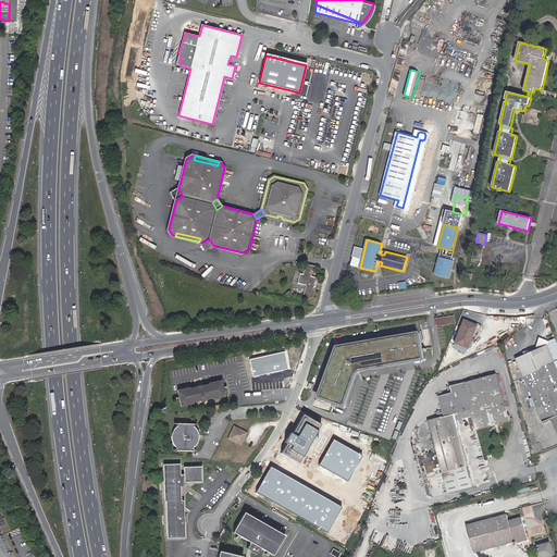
[(472,258),(480,260),(484,244),(475,242),(472,258)]
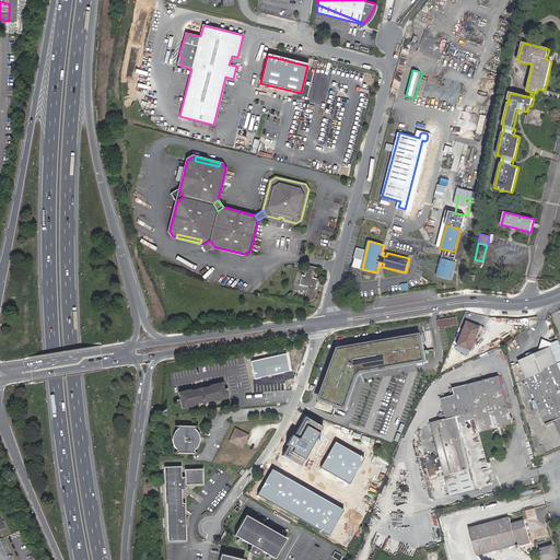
[(438,276),(452,280),(456,263),(454,261),(455,257),(448,255),(447,260),(442,258),(438,276)]
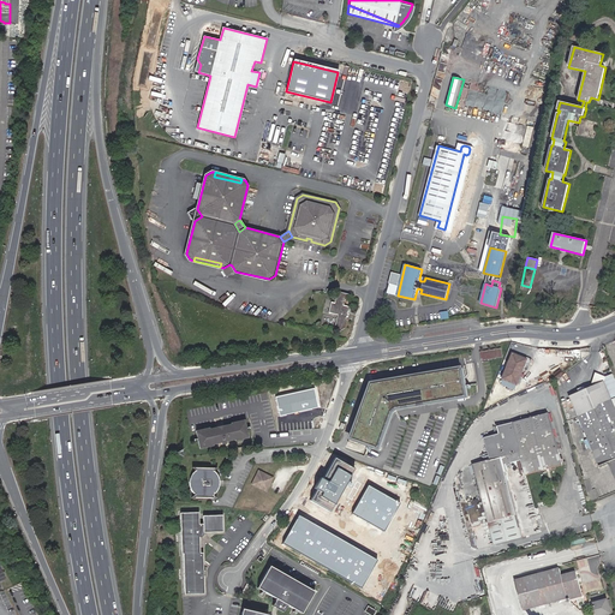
[(338,291),(335,303),(332,302),(328,312),(338,315),(334,329),(340,330),(345,327),(347,318),(346,318),(346,316),(347,316),(348,312),(347,312),(347,310),(350,311),(350,306),(344,304),(346,293),(338,291)]
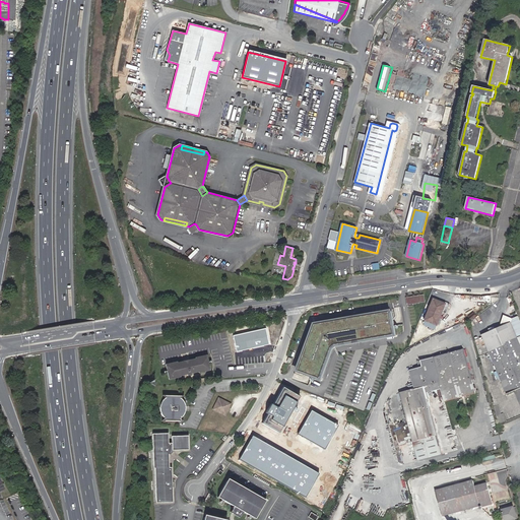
[(407,304),(426,303),(425,295),(406,297),(407,304)]
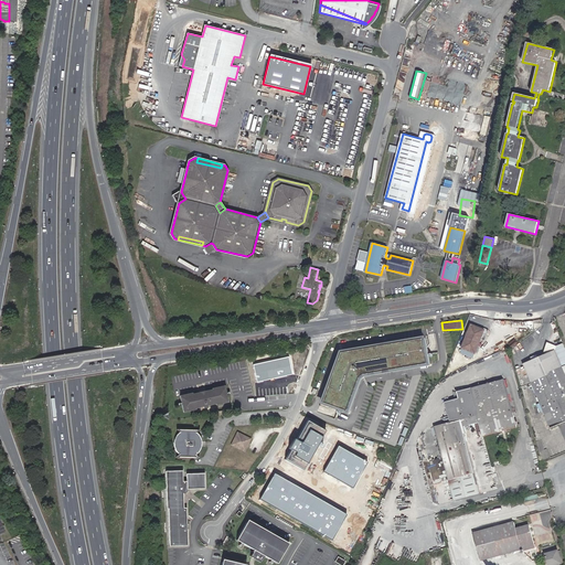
[(477,326),(476,328),(471,326),(461,348),(475,353),(481,338),(484,340),(489,330),(477,326)]
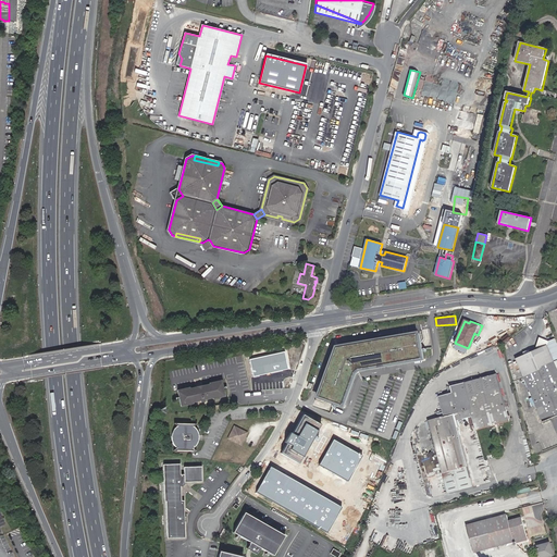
[(418,335),(338,348),(321,396),(343,406),(356,372),(358,370),(421,359),(418,335)]
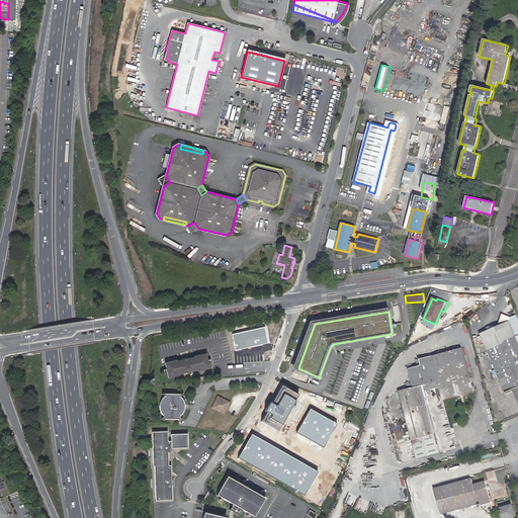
[(503,324),(480,334),(504,393),(517,386),(517,319),(516,316),(511,318),(502,315),(499,323),(503,324)]
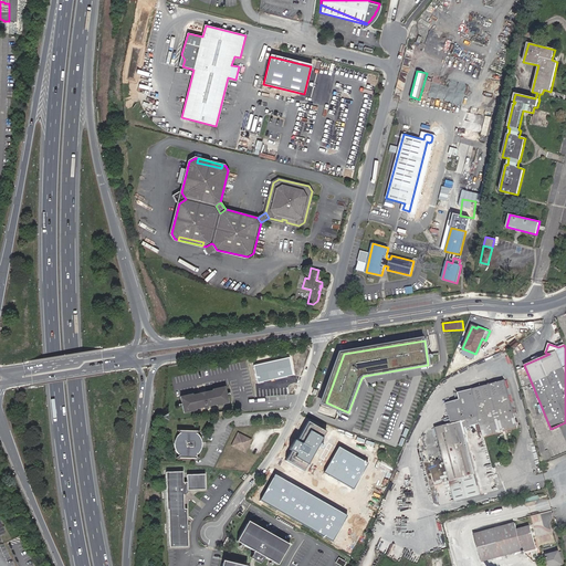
[(427,430),(421,438),(427,459),(425,460),(435,502),(440,505),(498,489),(484,437),(517,428),(504,380),(471,389),(478,416),(451,423),(427,430)]
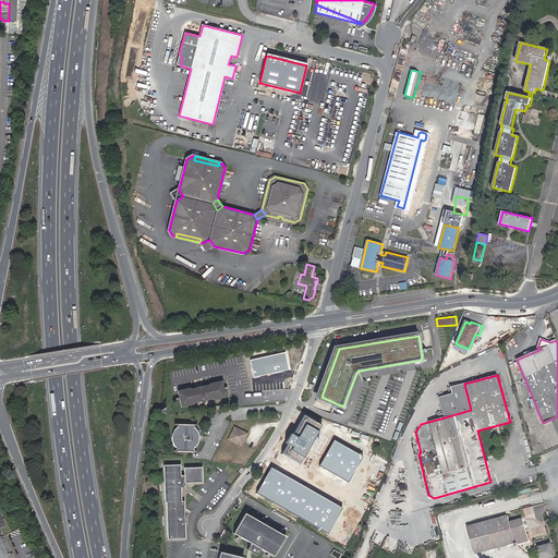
[(210,386),(210,387),(190,391),(190,390),(178,392),(181,409),(193,405),(193,404),(201,402),(202,404),(205,403),(205,402),(214,400),(214,401),(225,399),(221,384),(210,386)]
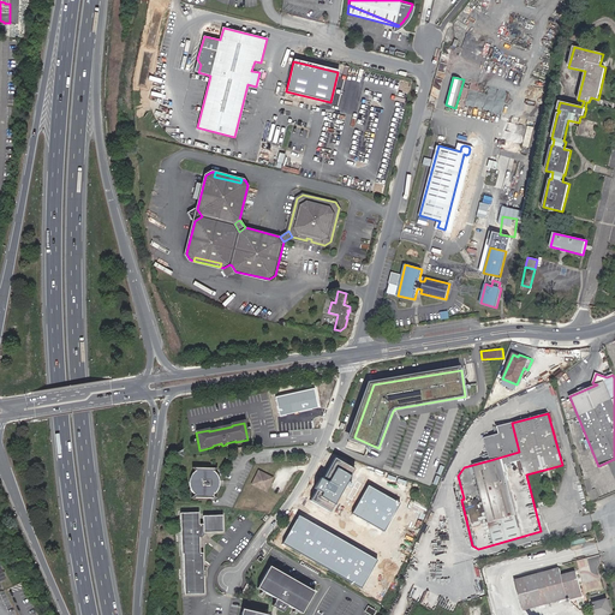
[(500,434),(484,437),(490,460),(519,452),(512,423),(497,427),(500,434)]
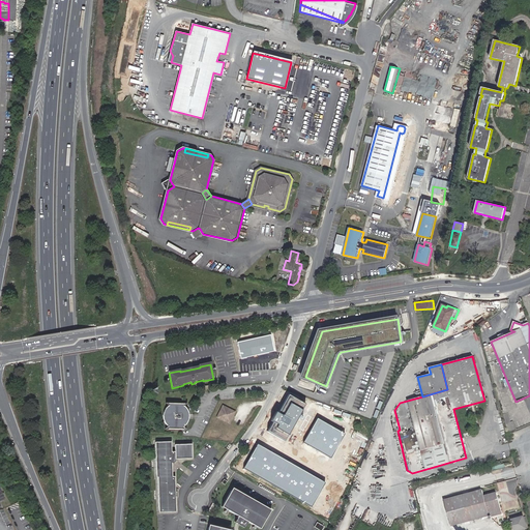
[(305,405),(289,395),(267,432),(284,441),(305,405)]
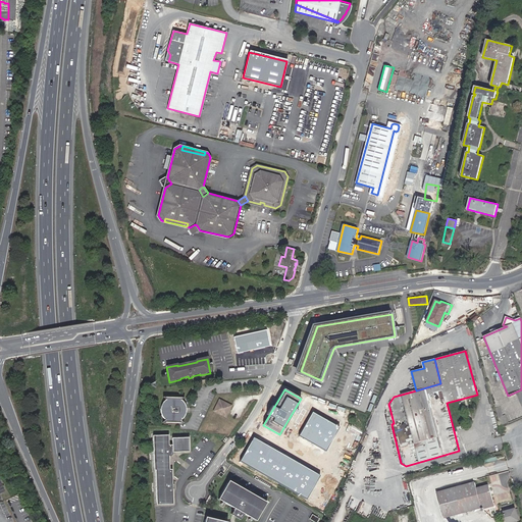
[(178,402),(181,399),(160,398),(163,401),(162,402),(160,404),(159,405),(158,407),(158,409),(157,411),(158,413),(158,415),(159,417),(159,418),(161,420),(162,421),(159,424),(181,424),(177,421),(179,420),(180,419),(181,417),(183,415),(183,414),(183,412),(183,410),(183,408),(181,406),(181,405),(180,403),(178,402)]
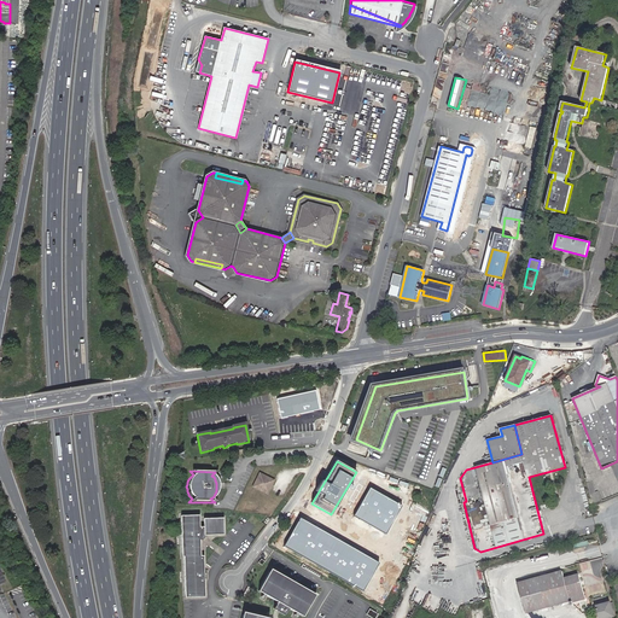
[(272,487),(273,482),(260,476),(254,489),(267,495),(269,490),(272,487)]
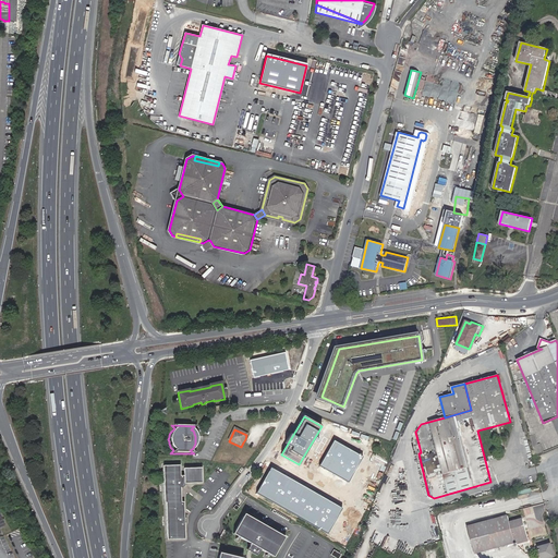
[(362,457),(334,441),(319,466),(348,482),(362,457)]
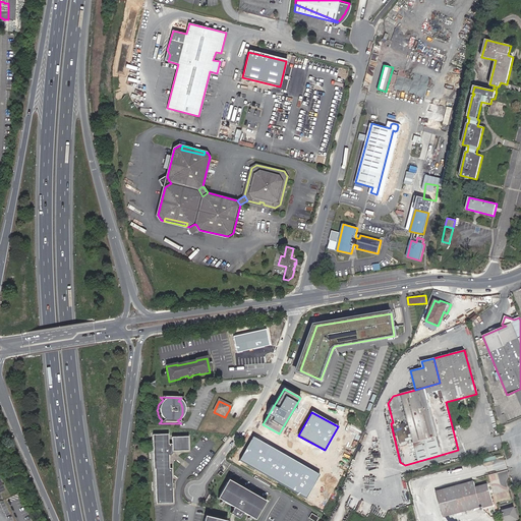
[(174,488),(175,488),(175,484),(173,484),(173,469),(170,469),(170,456),(171,456),(173,453),(173,452),(189,451),(189,438),(172,438),(173,444),(170,444),(169,435),(154,436),(155,470),(156,470),(158,504),(174,504),(174,488)]
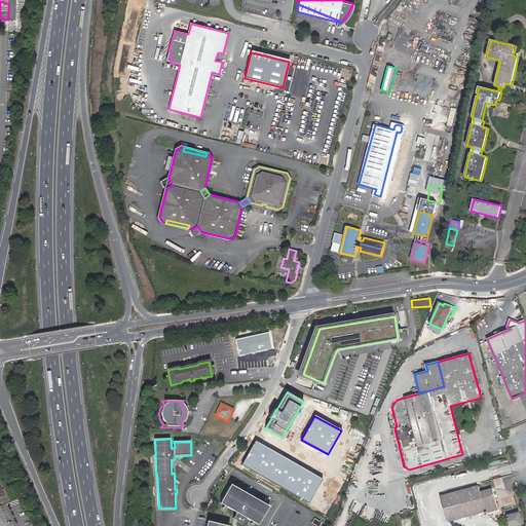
[(323,479),(255,441),(241,465),(308,503),(323,479)]
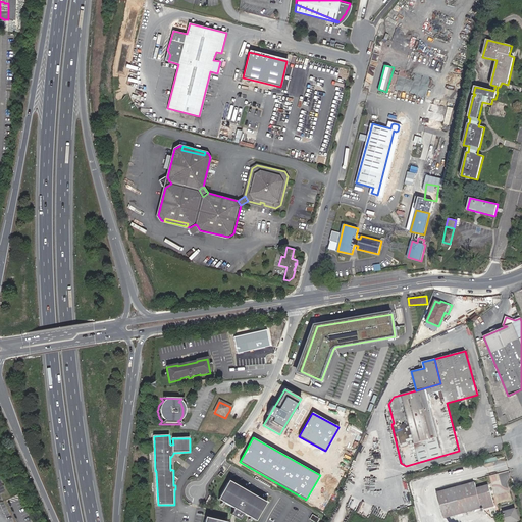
[(256,520),(267,502),(229,479),(218,498),(235,508),(231,513),(241,519),(244,513),(256,520)]
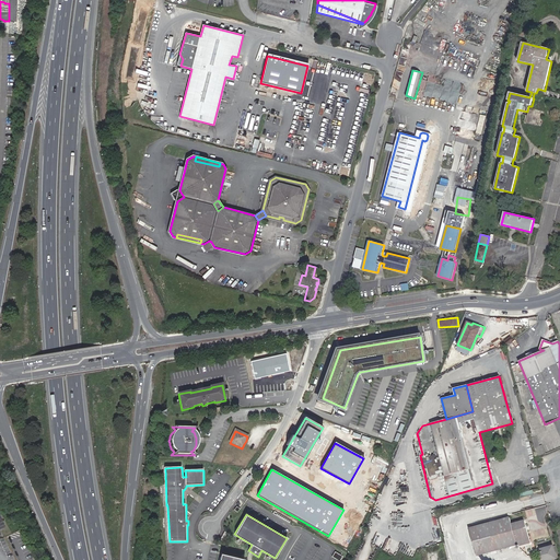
[(521,547),(520,545),(532,541),(525,521),(512,524),(510,517),(470,528),(477,555),(517,544),(518,548),(521,547)]
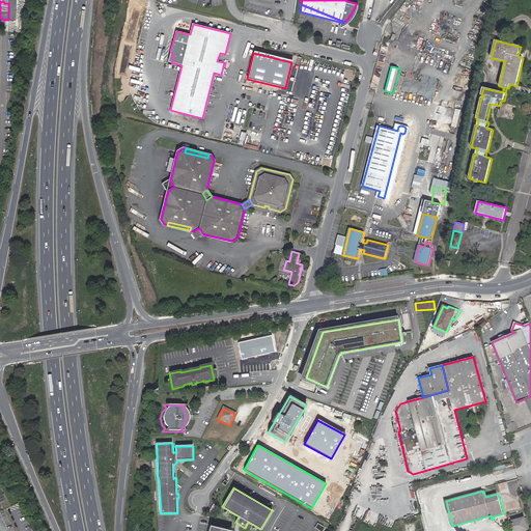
[(514,530),(523,530),(527,530),(524,518),(512,521),(514,530)]
